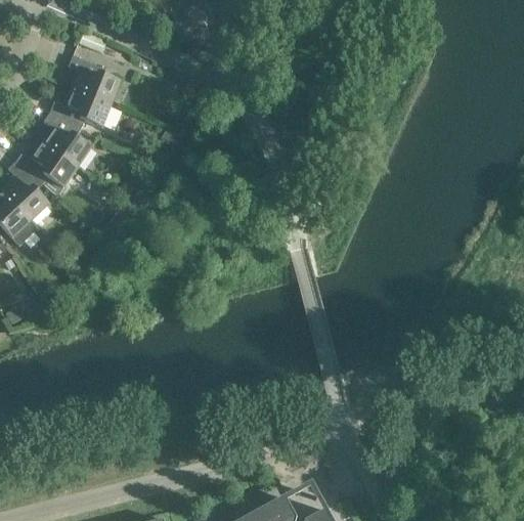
[(83,32),(79,43),(101,52),(105,41),(83,32)]
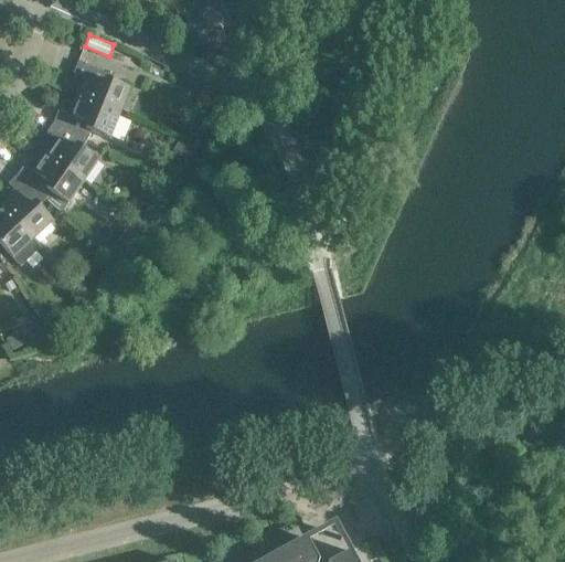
[(83,76),(75,95),(119,113),(129,87),(110,80),(113,74),(77,60),(73,72),(83,76)]
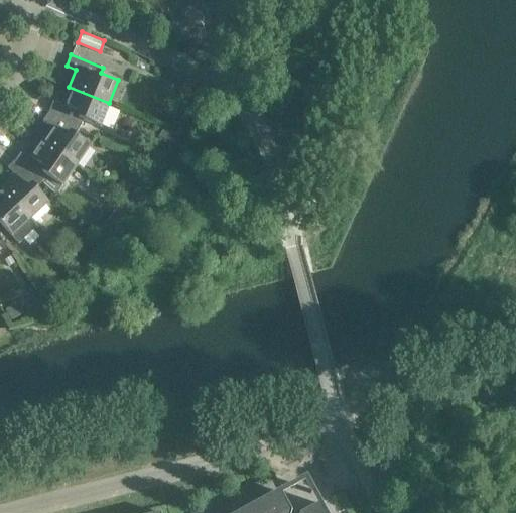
[(109,103),(69,87),(61,103),(52,99),(48,110),(79,126),(83,118),(100,125),(109,103)]
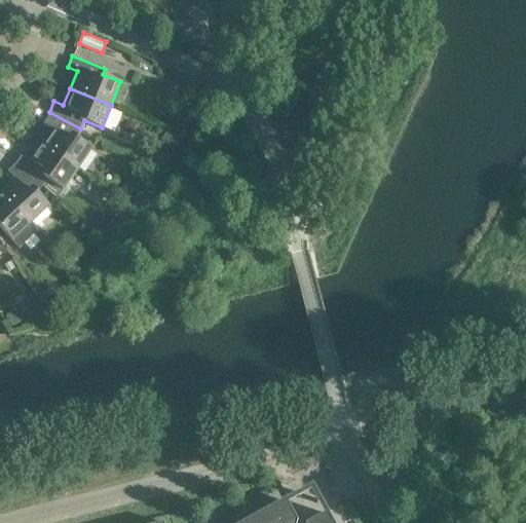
[(80,128),(49,112),(43,121),(51,127),(41,143),(77,167),(91,147),(76,136),(80,128)]
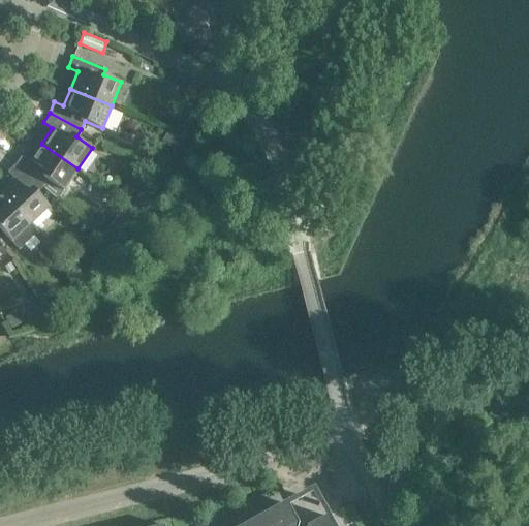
[(78,168),(41,144),(30,158),(22,153),(16,162),(38,182),(43,176),(63,189),(78,168)]
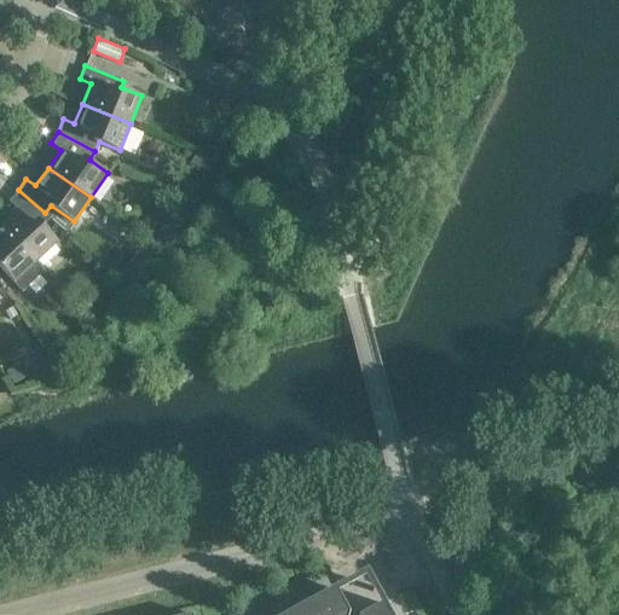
[(45,213),(18,190),(9,199),(16,208),(0,222),(35,261),(57,241),(38,220),(45,213)]
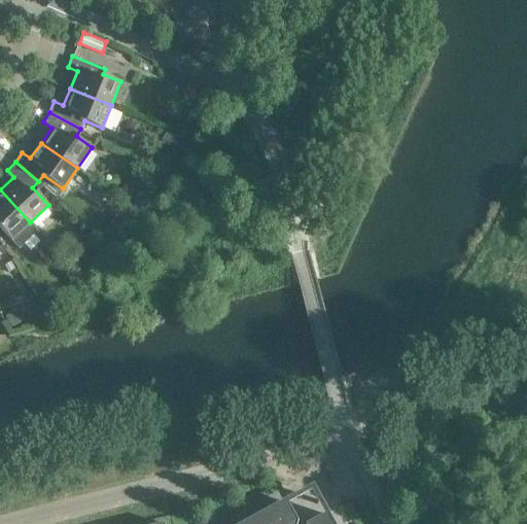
[(35,228),(30,222),(0,189),(0,226),(16,245),(35,228)]
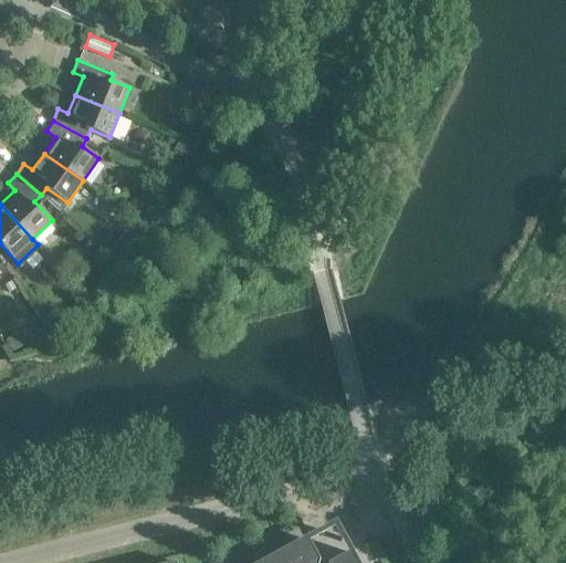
[(11,280),(4,283),(9,290),(16,287),(11,280)]
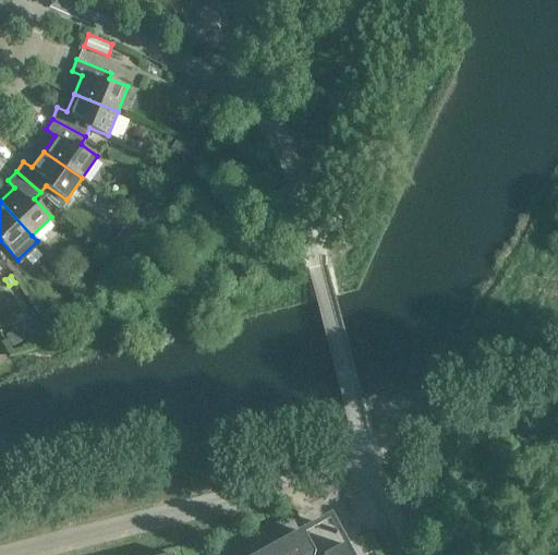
[(302,530),(256,554),(352,554),(346,542),(324,554),(323,554),(313,554),(314,552),(302,530)]
